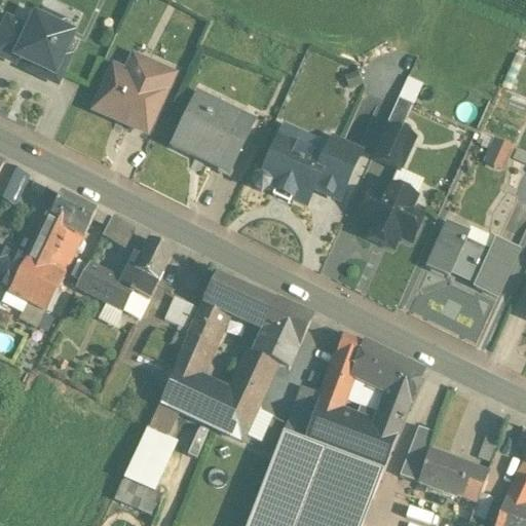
[(72,35),(34,16),(29,29),(15,57),(16,57),(39,68),(53,74),(64,52),(72,35)]
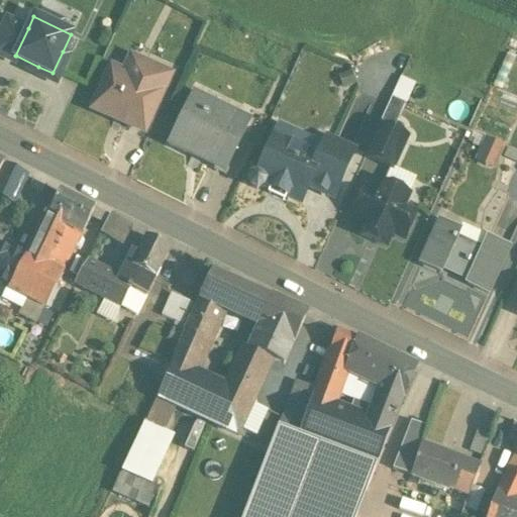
[(7,18),(0,32),(0,55),(13,61),(16,56),(15,56),(28,28),(7,18)]
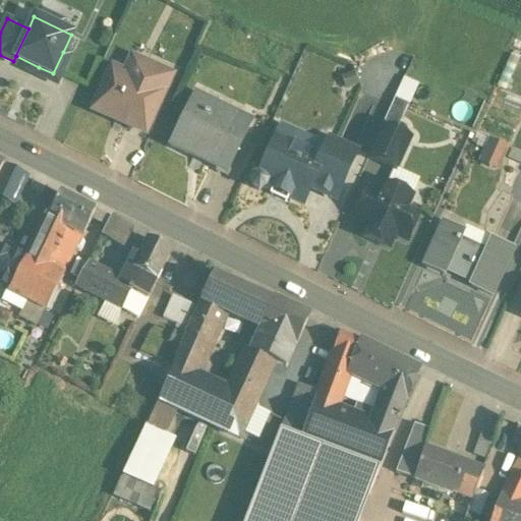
[(63,52),(53,73),(39,67),(37,72),(56,81),(69,55),(63,52)]
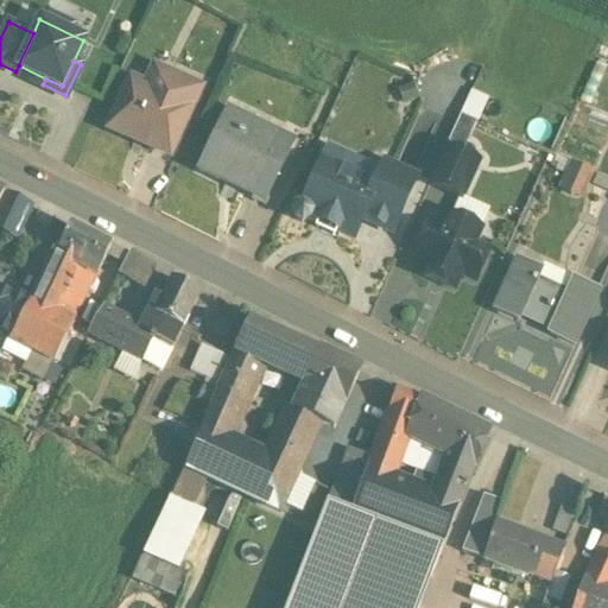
[(165,95),(128,78),(109,121),(146,138),(143,144),(169,154),(200,87),(173,76),(165,95)]
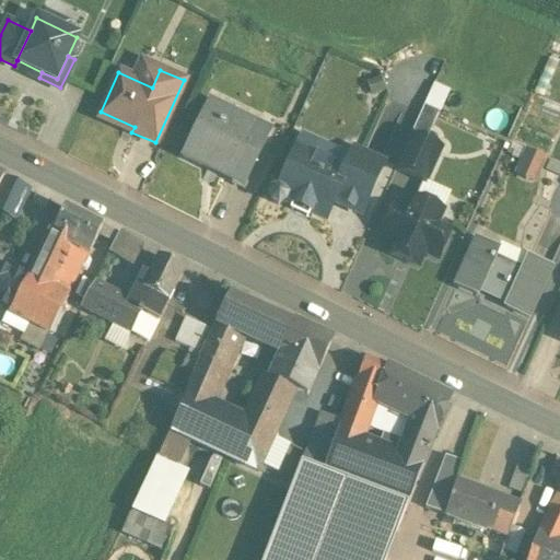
[(435,84),(412,131),(421,135),(423,130),(429,133),(450,91),(435,84)]
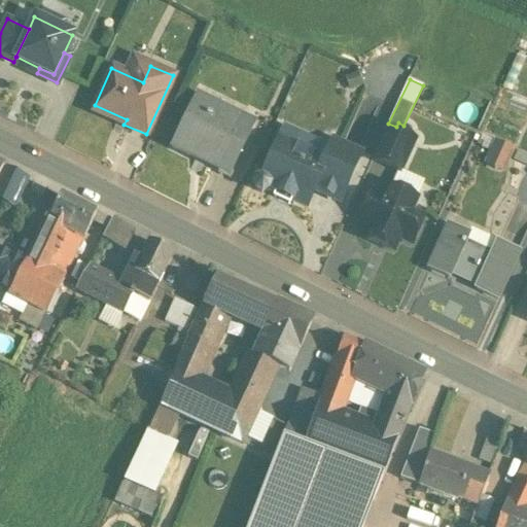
[(253,124),(197,96),(171,147),(192,157),(195,153),(231,171),(253,124)]
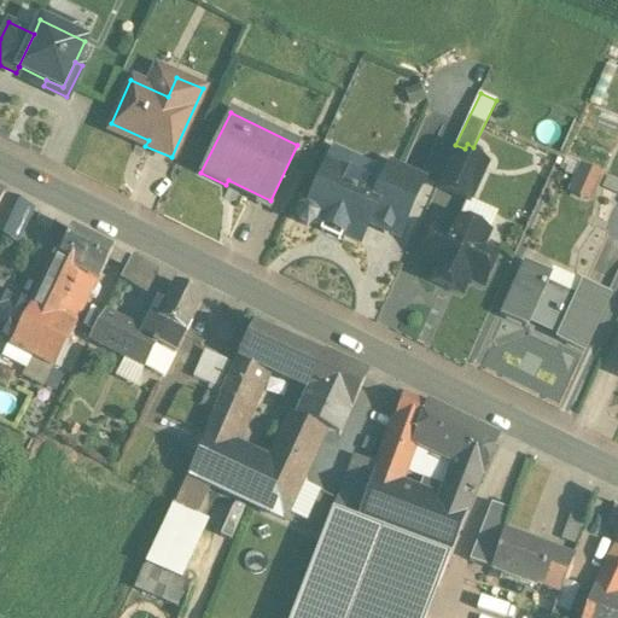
[(487,162),(456,149),(438,188),(468,202),(487,162)]
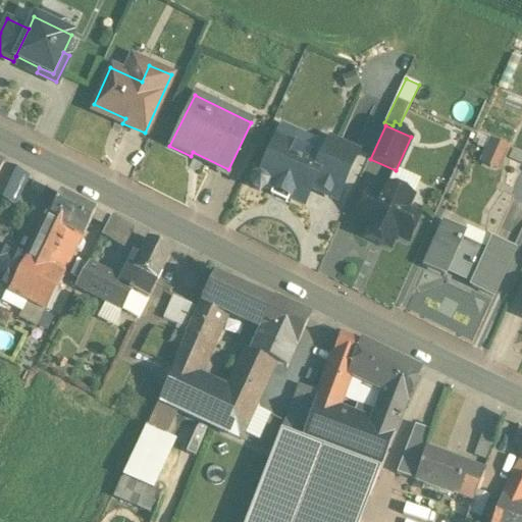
[(491,141),(477,135),(473,143),(487,149),(491,141)]
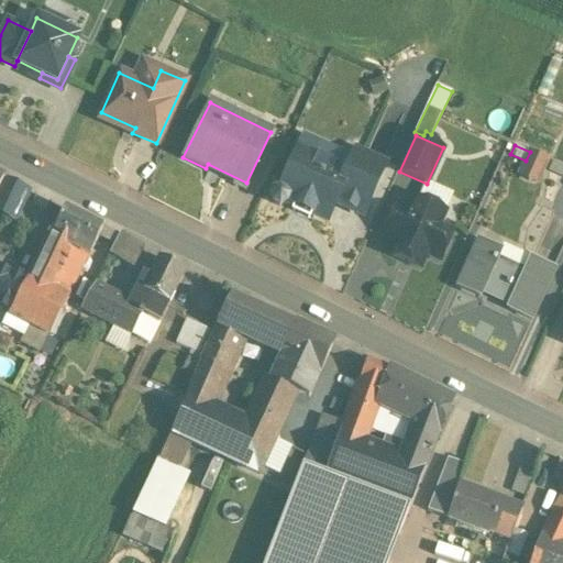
[(348,169),(300,147),(282,188),(279,187),(274,190),(271,196),(273,202),(279,206),(286,203),(287,201),(327,219),(334,201),(363,214),(385,164),(355,151),(348,169)]
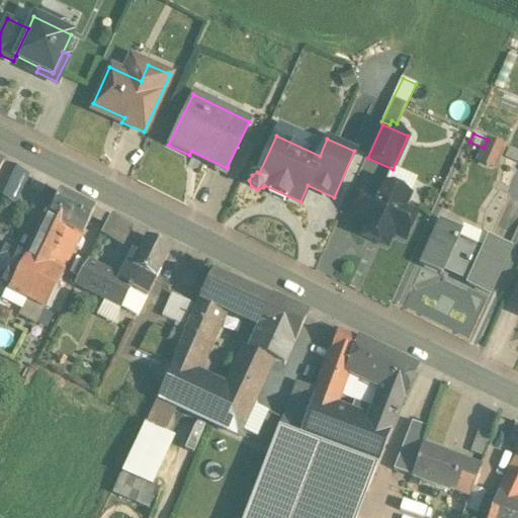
[(503,146),(488,139),(488,140),(484,148),(481,156),(496,163),(503,146)]
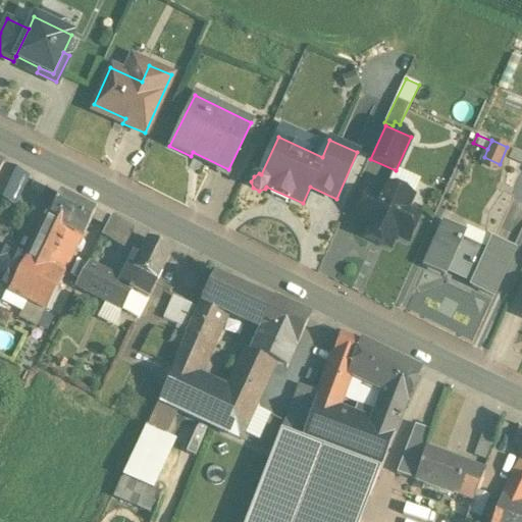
[(27,174),(4,164),(0,171),(0,194),(14,201),(27,174)]
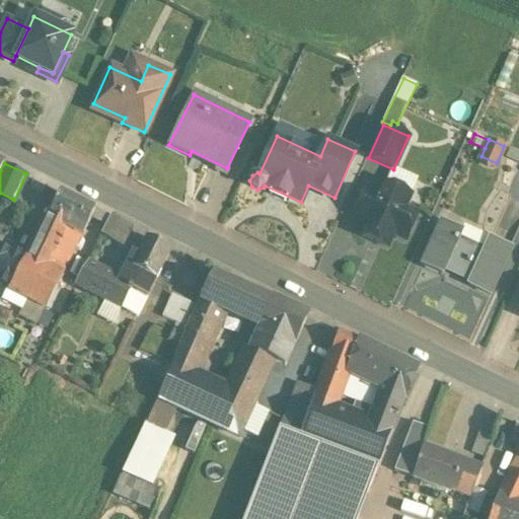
[(410,195),(384,183),(378,196),(366,191),(354,216),(367,222),(361,234),(386,246),(392,233),(405,239),(417,213),(404,208),(410,195)]
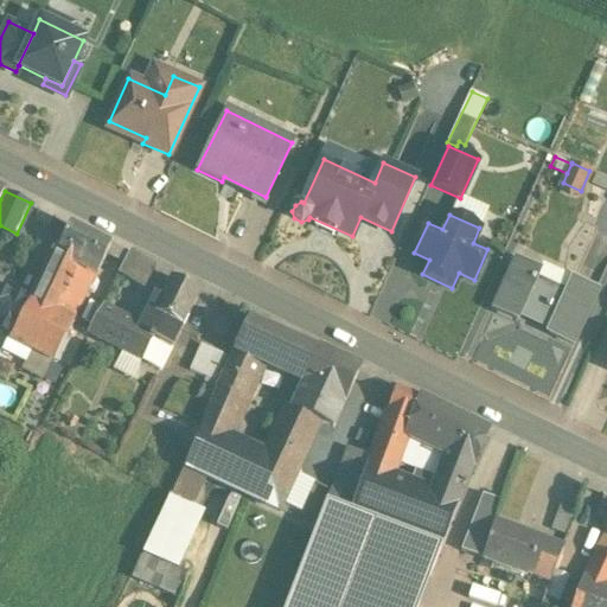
[(112,244),(69,222),(55,251),(77,262),(76,264),(93,273),(96,274),(112,244)]
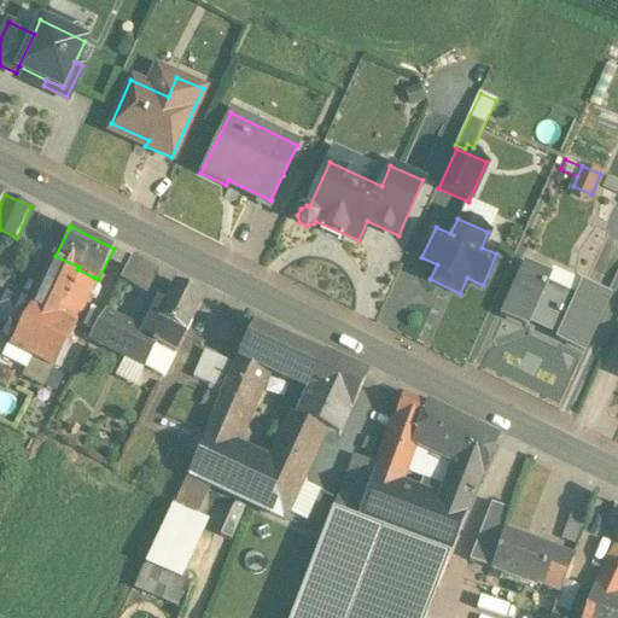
[(79,267),(56,256),(33,304),(54,316),(69,286),(77,269),(79,267)]
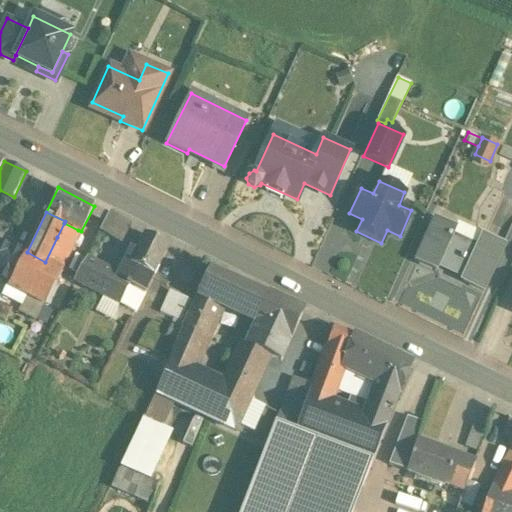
[(127,223),(109,212),(100,229),(118,240),(127,223)]
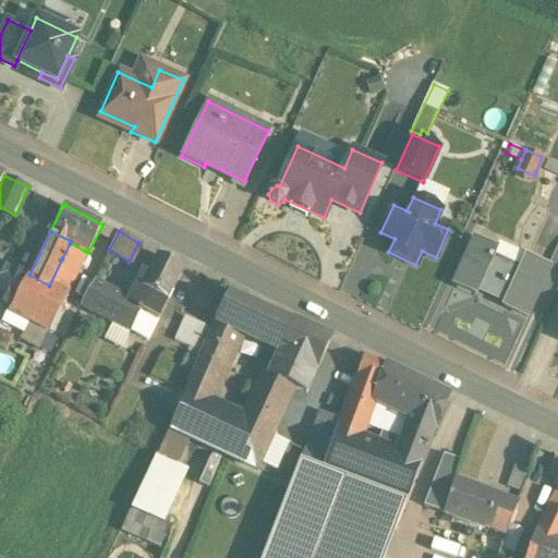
[(520,270),(493,257),(496,250),(475,240),(455,283),(475,293),(477,288),(507,301),(504,306),(525,317),(548,268),(525,257),(520,270)]
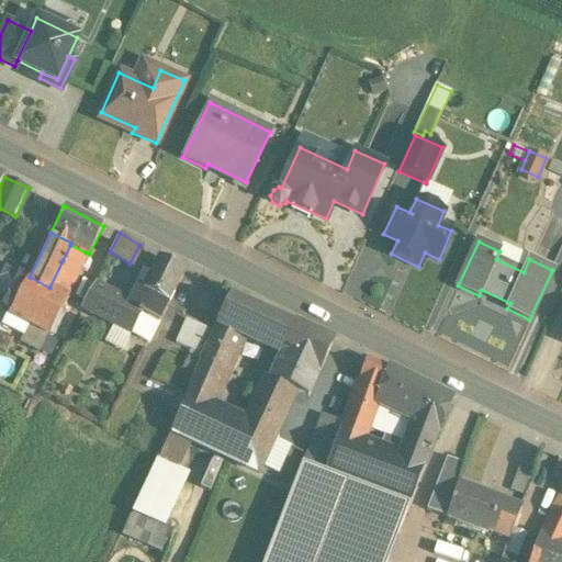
[(86,253),(70,245),(63,260),(68,262),(74,266),(78,268),(86,253)]
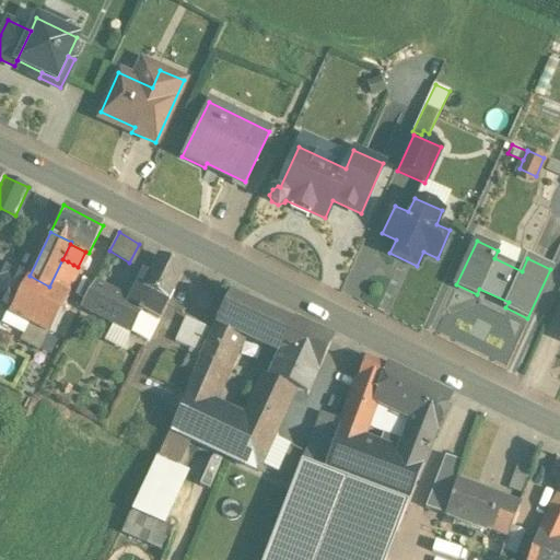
[(184,269),(159,256),(149,275),(143,271),(137,286),(132,283),(125,296),(123,301),(139,310),(158,319),(184,269)]
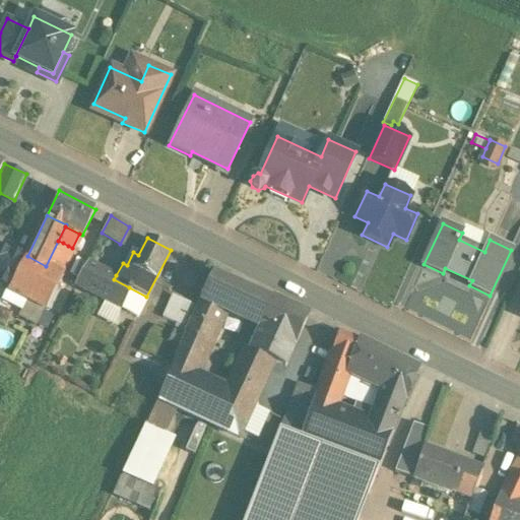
[(0,280),(10,286),(23,259),(0,246),(0,280)]
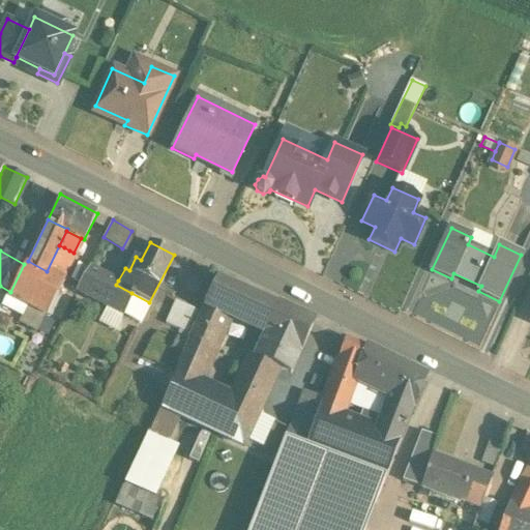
[(28,261),(27,260),(24,264),(10,292),(9,292),(48,312),(64,280),(28,261)]
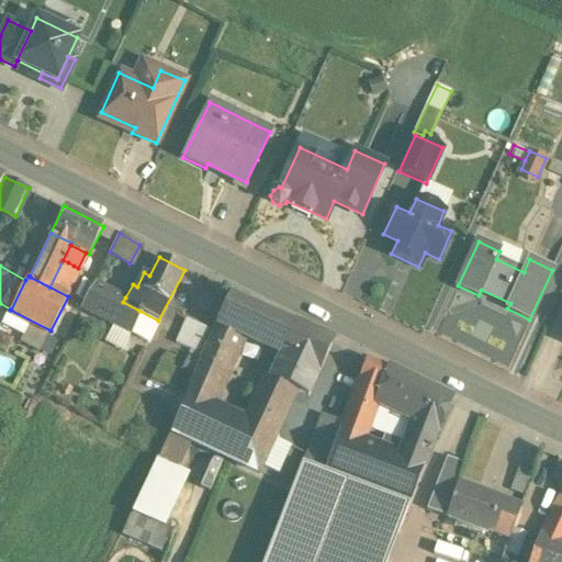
[(125,298),(94,281),(81,306),(128,332),(139,311),(123,302),(125,298)]
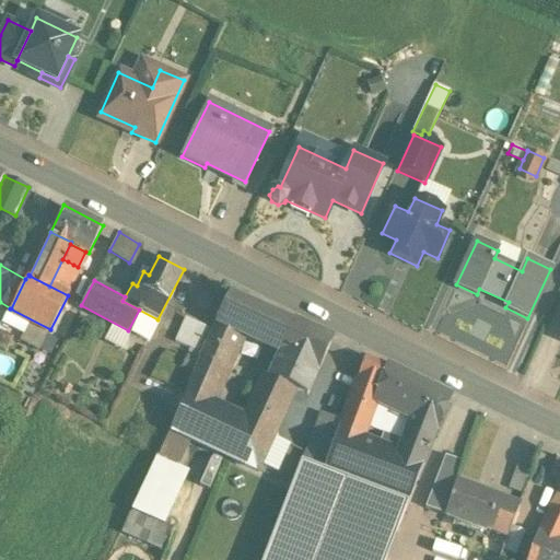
[(292,321),(230,292),(216,322),(200,356),(201,357),(187,391),(210,401),(229,359),(234,362),(246,335),(278,350),(292,321)]
